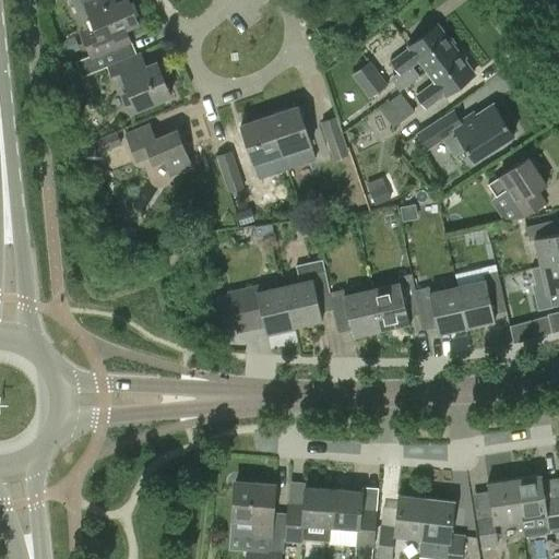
[(129,1),(116,7),(113,0),(71,0),(84,31),(81,32),(90,55),(75,60),(82,76),(108,66),(117,62),(137,55),(126,30),(139,24),(129,1)]
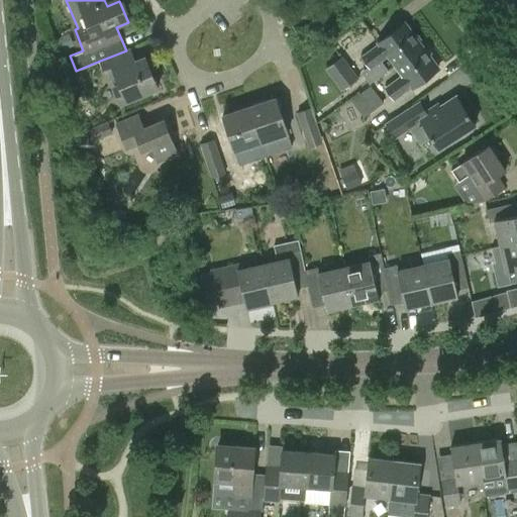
[(387,71),(381,63),(389,57),(396,66),(422,46),(420,44),(422,40),(417,33),(412,34),(405,24),(379,43),(380,44),(363,58),(371,69),(365,73),(371,83),(387,71)]
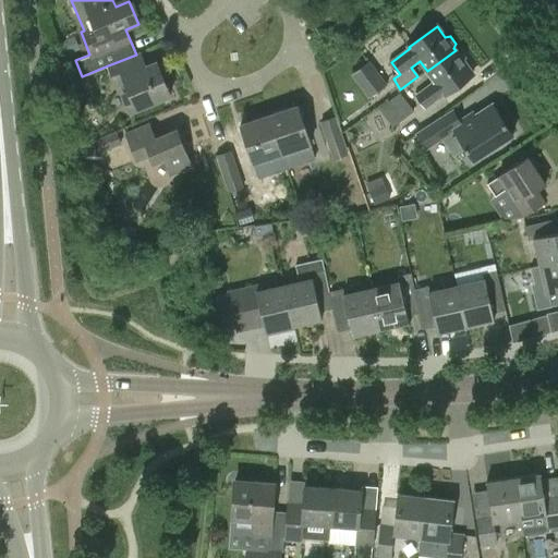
[(456,50),(427,71),(435,81),(416,96),(425,108),(445,94),(445,95),(473,74),(465,63),(466,59),(462,51),(457,52),(456,50)]
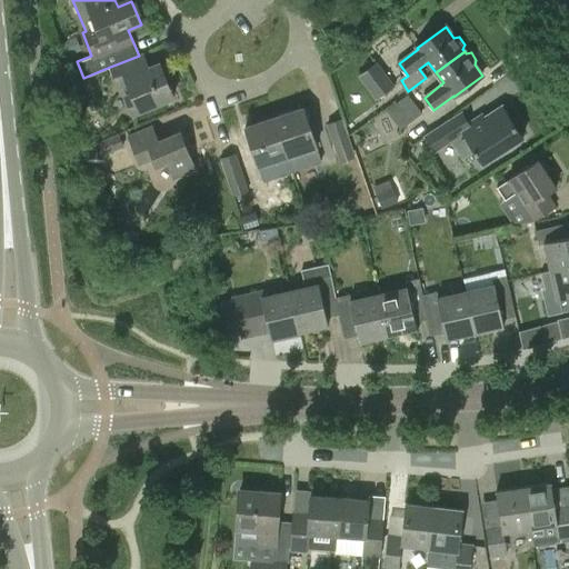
[(142,55),(139,56),(119,63),(110,67),(118,87),(127,83),(131,93),(126,96),(132,115),(173,97),(159,63),(148,69),(142,55)]
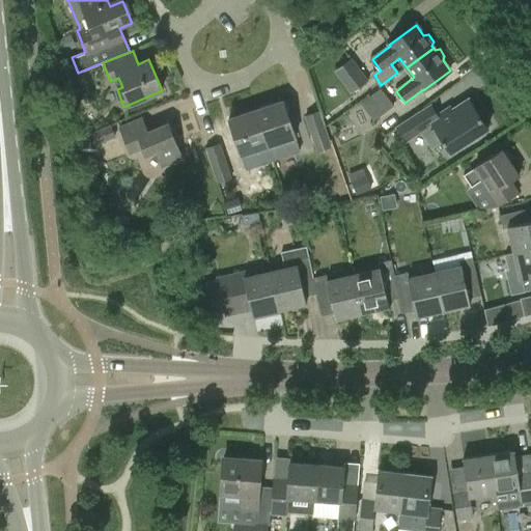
[(351,94),(368,81),(352,58),(334,72),(351,94)]
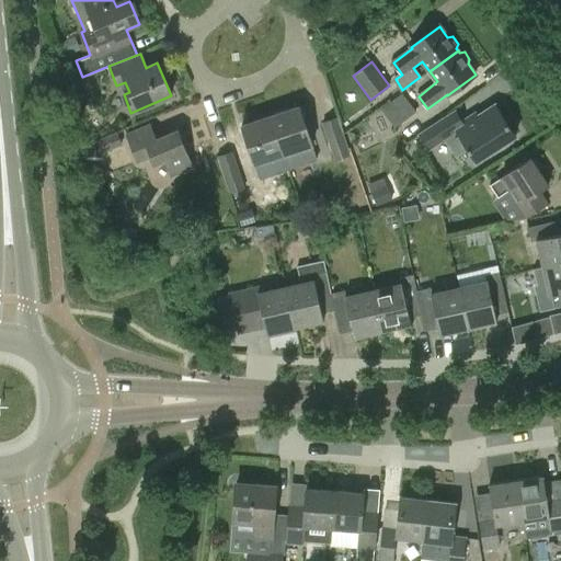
[(416,112),(402,93),(380,110),(395,128),(416,112)]
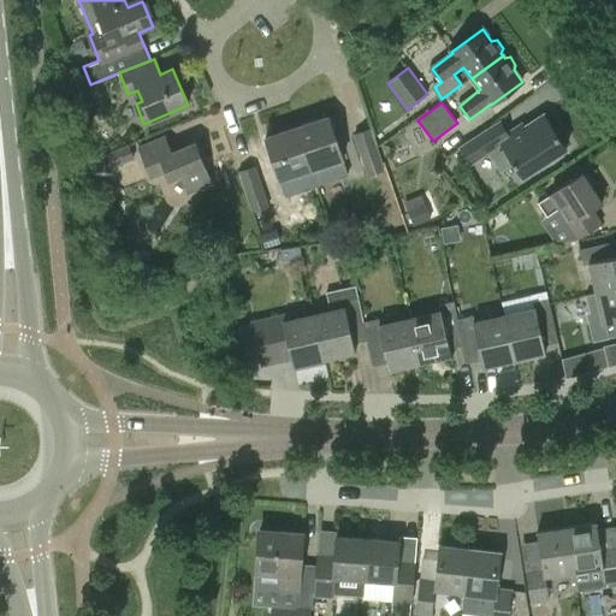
[(567,149),(563,143),(567,141),(558,128),(555,130),(545,114),(516,134),(513,134),(509,135),(501,122),(460,148),(471,165),(489,153),(502,172),(514,164),(522,178),(540,166),(543,170),(556,161),(554,158),(567,149)]
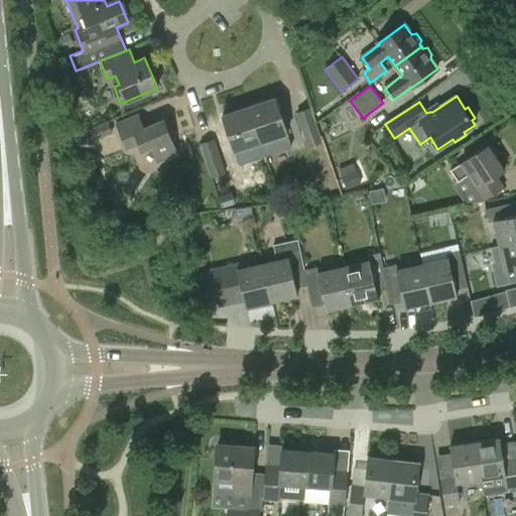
[(261,143),(287,134),(275,98),(249,107),(261,143)]
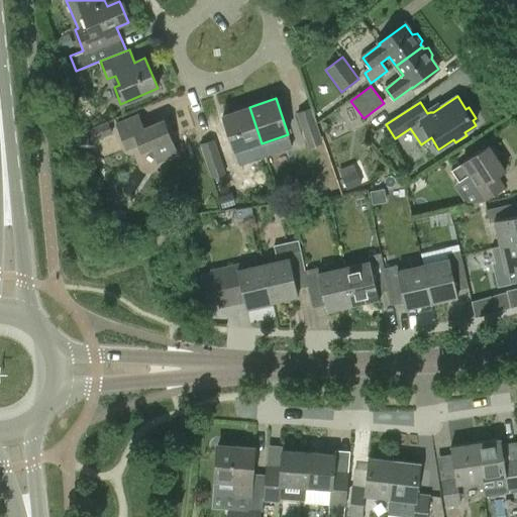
[(262,143),(249,107),(223,116),(235,152),(262,143)]
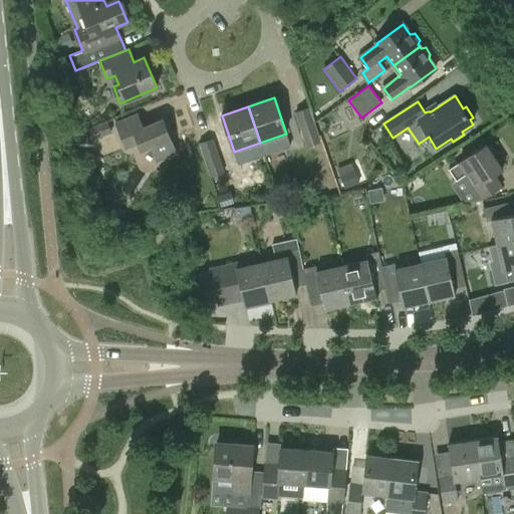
[(306,147),(321,143),(309,107),(295,112),(306,147)]
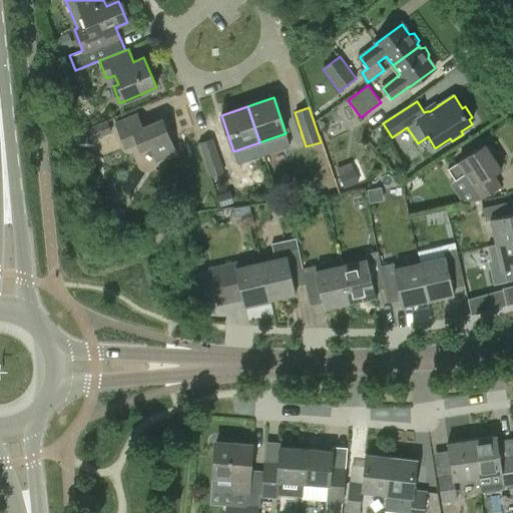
[(155,158),(175,149),(162,119),(142,128),(137,115),(116,124),(126,147),(138,142),(141,149),(150,145),(155,158)]
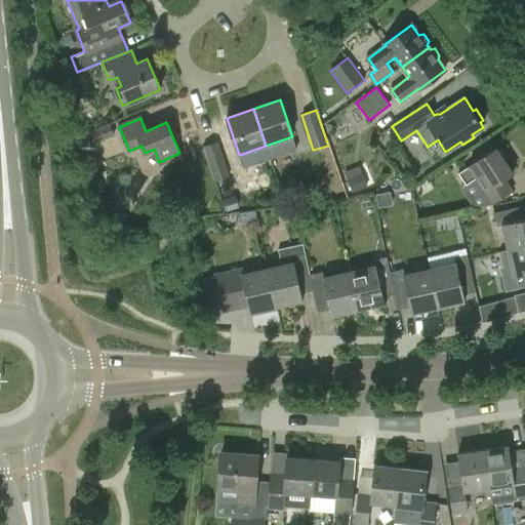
[(95,144),(114,136),(110,124),(90,130),(95,144)]
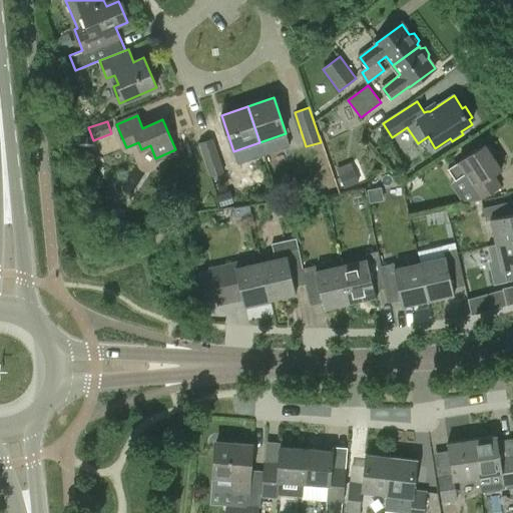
[(209,177),(224,172),(212,138),(198,143),(209,177)]
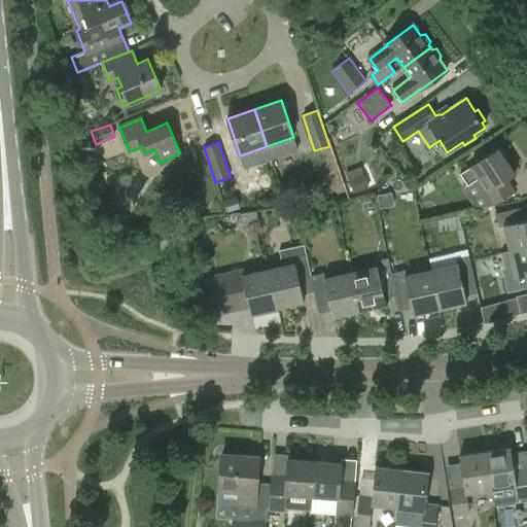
[(515,192),(507,179),(515,174),(498,149),(460,174),(468,185),(484,175),(492,187),(484,194),(493,207),(515,192)]
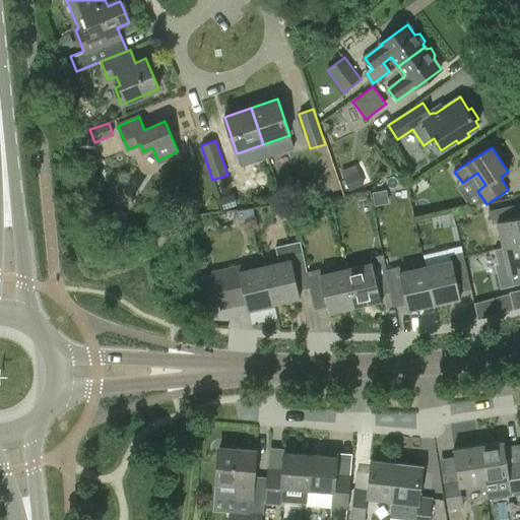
[(362,163),(342,169),(349,188),(368,181),(362,163)]
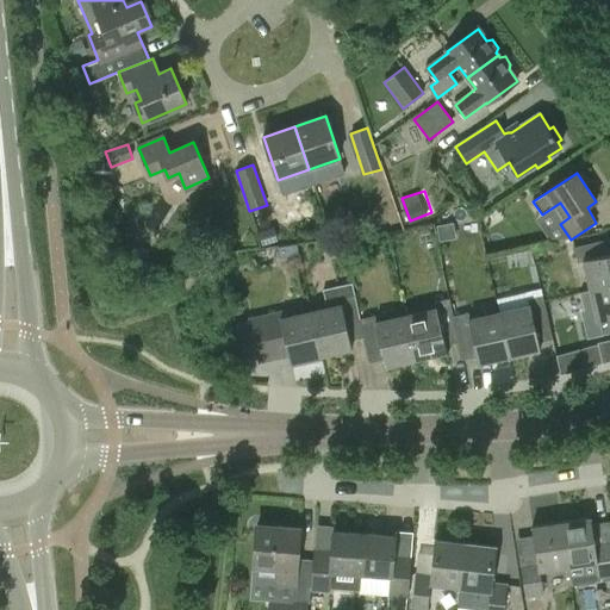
[(578,263),(585,262),(591,291),(609,286),(609,240),(574,248),(578,263)]
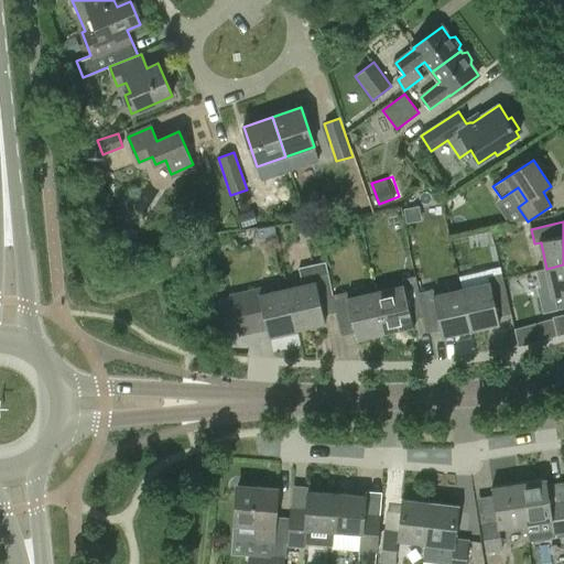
[(289,290),(297,329),(326,323),(324,315),(337,312),(343,335),(334,296),(326,262),(300,269),(303,286),(289,290)]
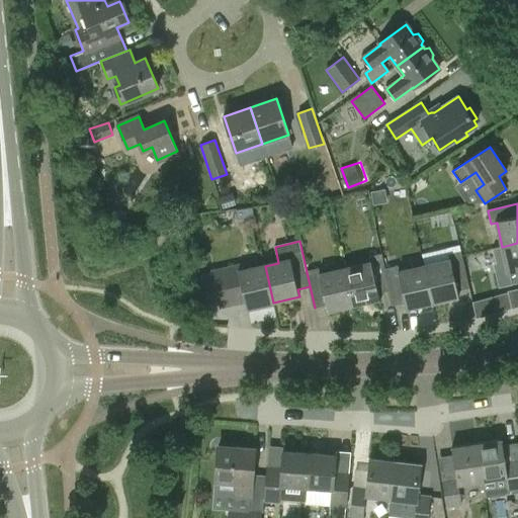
[(517,282),(517,243),(502,247),(492,249),(498,274),(495,274),(498,287),(517,282)]
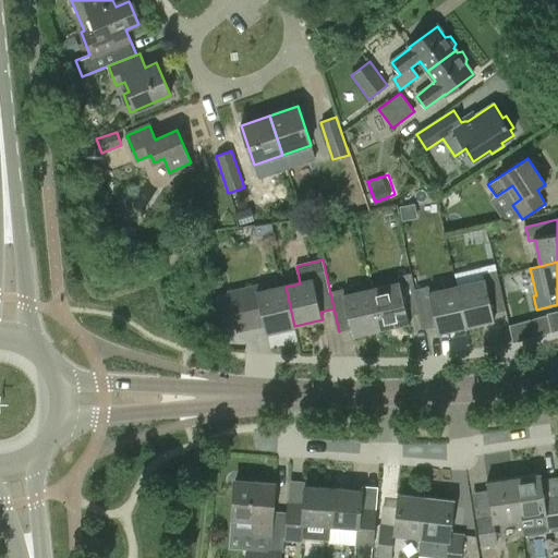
[(457,287),(466,326),(495,319),(493,313),(507,310),(498,271),(483,275),(484,281),(457,287)]
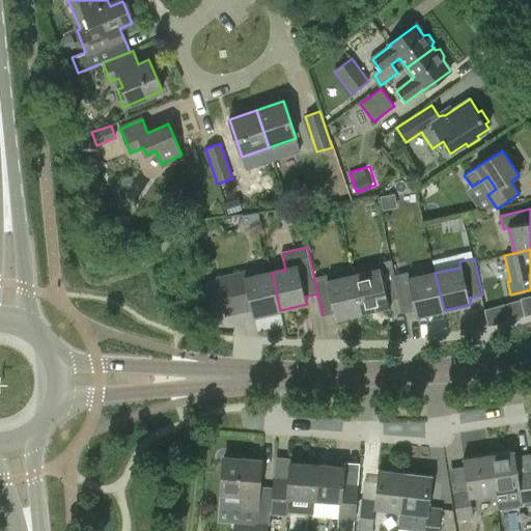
[(355,276),(363,312),(388,307),(387,301),(400,298),(395,276),(392,260),(378,264),(379,270),(355,276)]
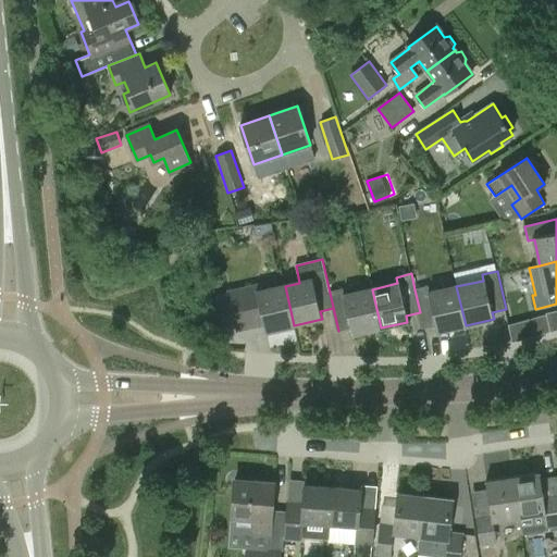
[(285,286),(269,289),(267,282),(210,295),(218,332),(235,327),(236,331),(264,324),(265,331),(294,325),(285,286)]
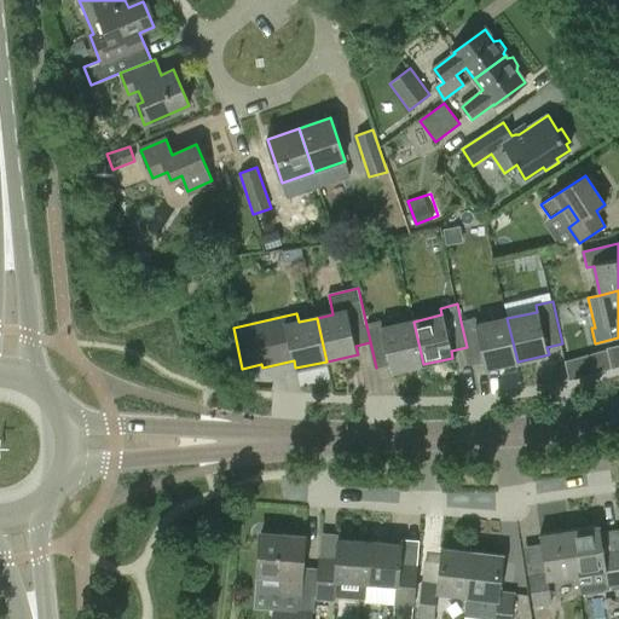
[(475,318),(461,322),(467,347),(470,364),(484,362),(486,369),(518,362),(507,318),(476,325),(475,318)]
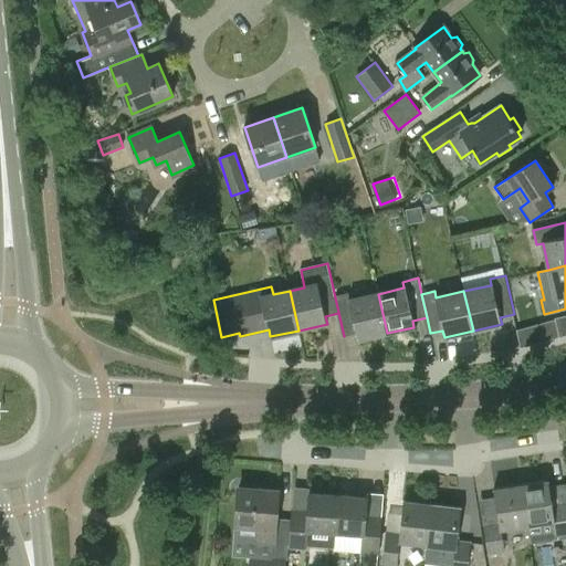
[(358,339),(387,333),(378,294),(349,301),(348,294),(335,297),(344,336),(356,333),(358,339)]
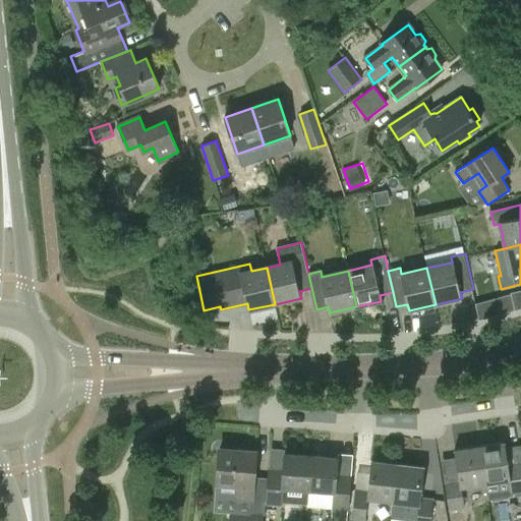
[(520,289),(510,292),(514,310),(520,307),(520,289)]
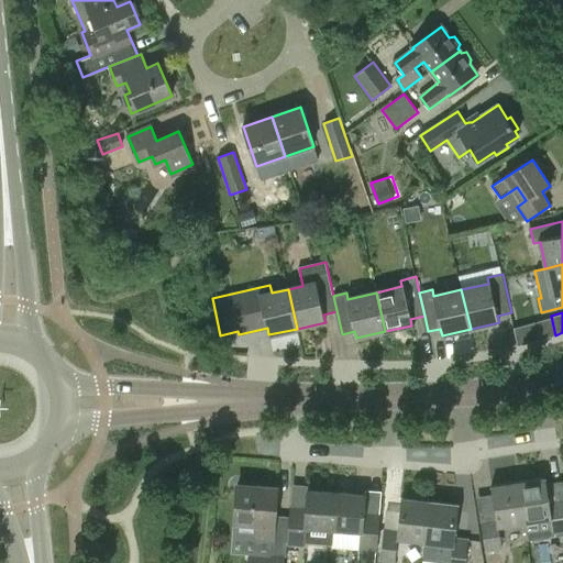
[(545,478),(519,483),(526,525),(527,536),(553,531),(554,538),(562,537),(562,501),(549,504),(545,478)]
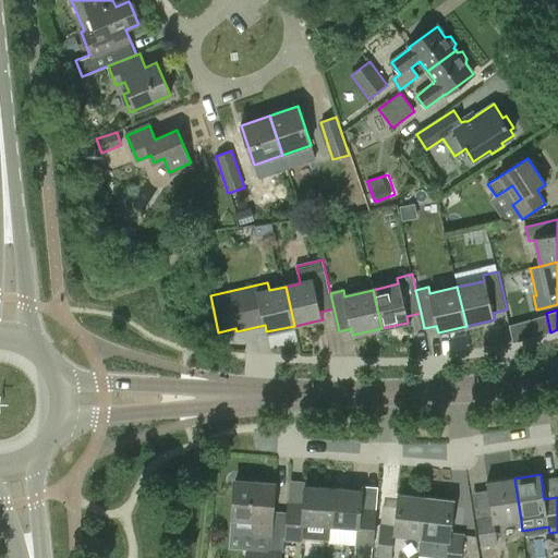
[(521,520),(514,478),(487,482),(493,517),(477,519),(482,547),(498,545),(495,523),(521,520)]
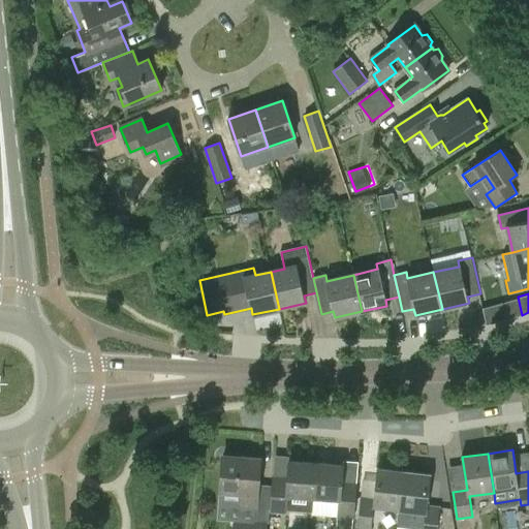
[(256,506),(260,458),(223,456),(221,492),(244,493),(243,505),(256,506)]
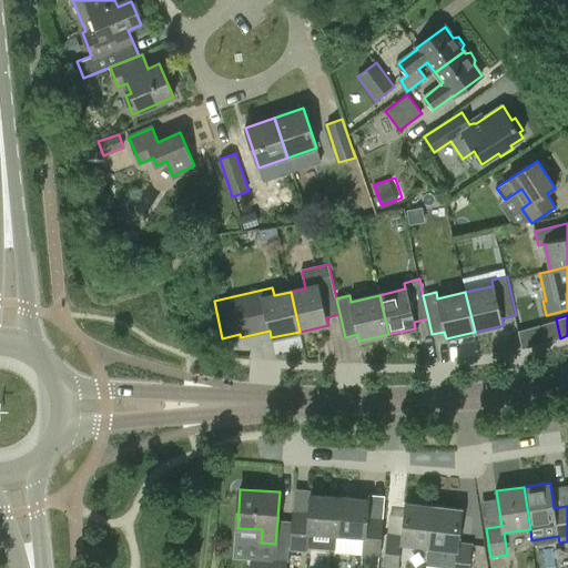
[(293,521),(291,549),(306,550),(307,547),(335,549),(336,536),(338,498),(310,495),(308,514),(294,513),(293,521)]
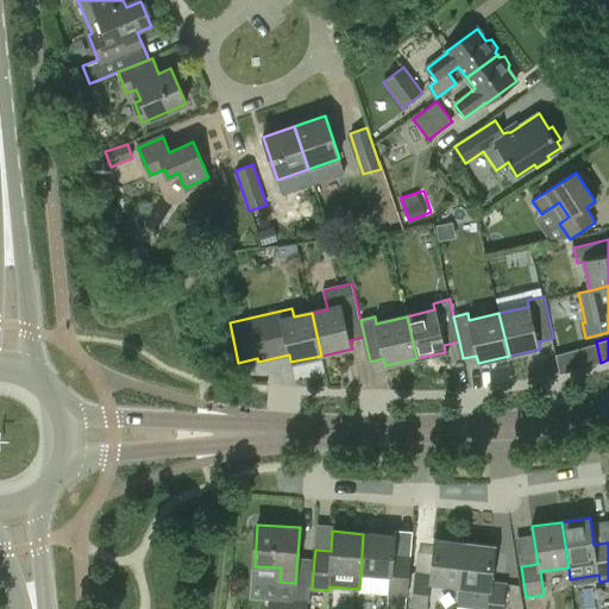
[(363,534),(360,575),(389,577),(388,595),(406,597),(409,557),(395,556),(397,537),(394,537),(363,534)]
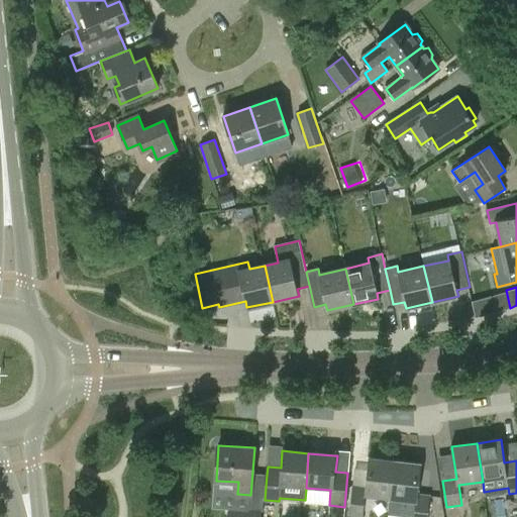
[(360,516),(364,497),(390,500),(395,460),(369,457),(365,488),(352,487),(348,516),(360,516)]
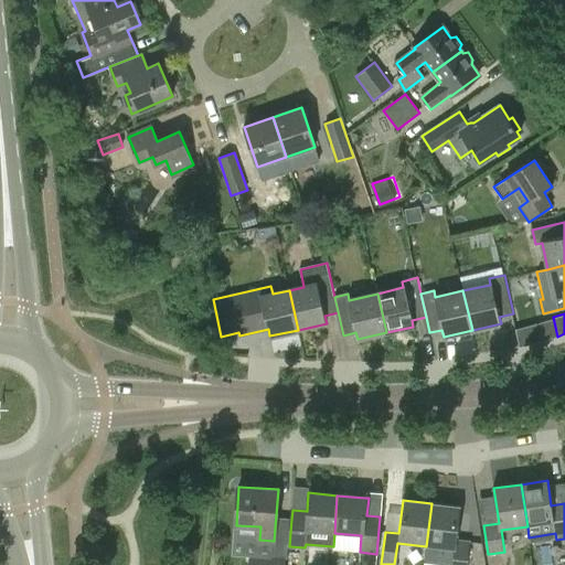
[(460,508),(432,503),(426,546),(425,562),(448,564),(466,564),(469,543),(456,541),(460,508)]
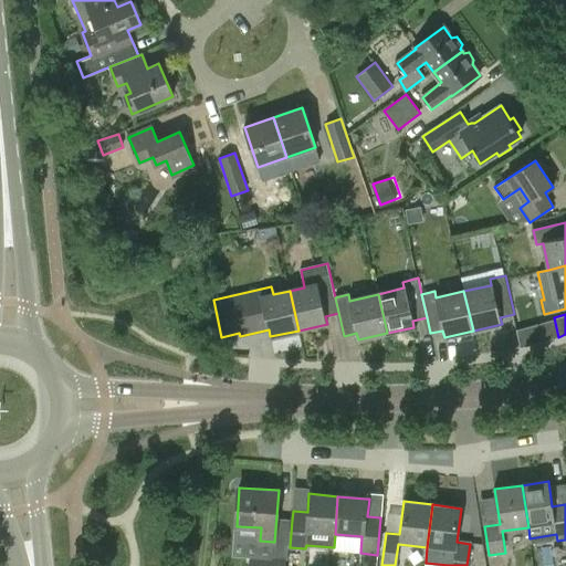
[(360,553),(358,565),(376,565),(377,555),(360,553)]
